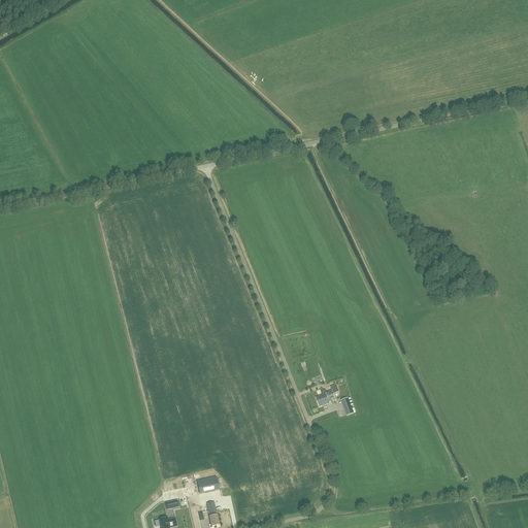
[(326,393),(326,394),(316,398),(320,407),(330,403),(330,402),(335,399),(333,394),(338,391),(336,385),(330,387),(332,391),(326,393)]
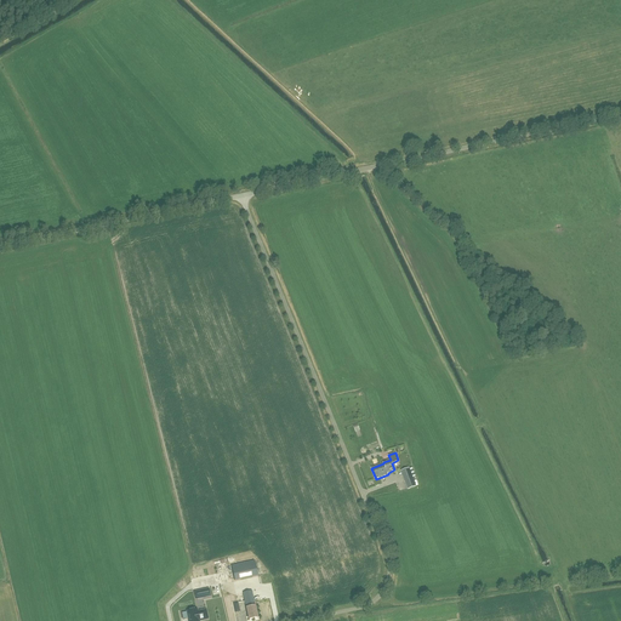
[(400,472),(408,490),(417,486),(414,478),(416,478),(412,467),(410,468),(400,472)]
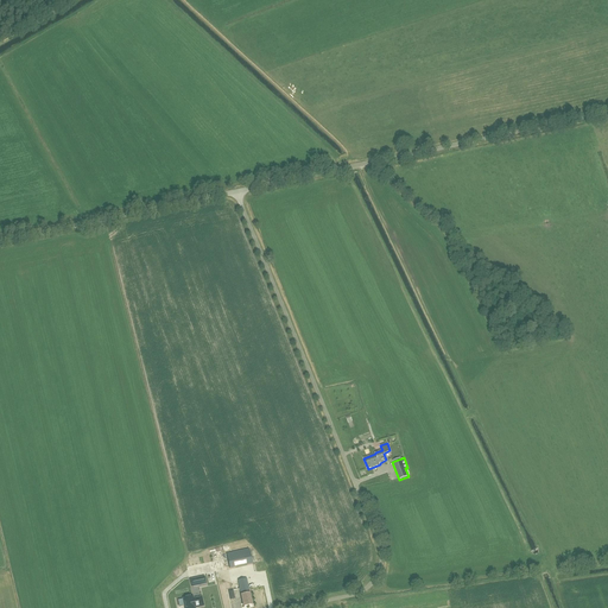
[(230,569),(253,564),(249,550),(227,555),(230,569)]
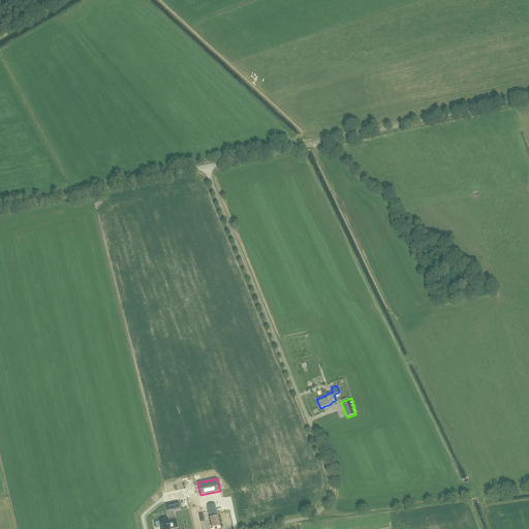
[(178,501),(165,504),(167,510),(179,507),(178,501)]
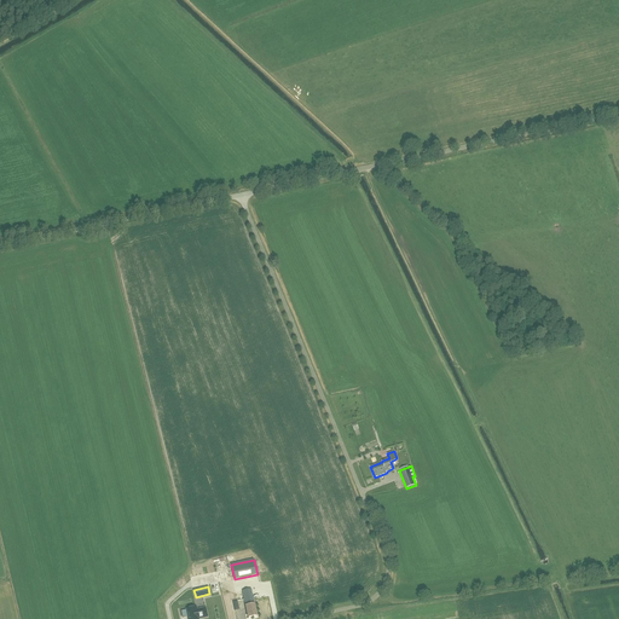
[(243,591),(248,618),(256,617),(252,589),(243,591)]
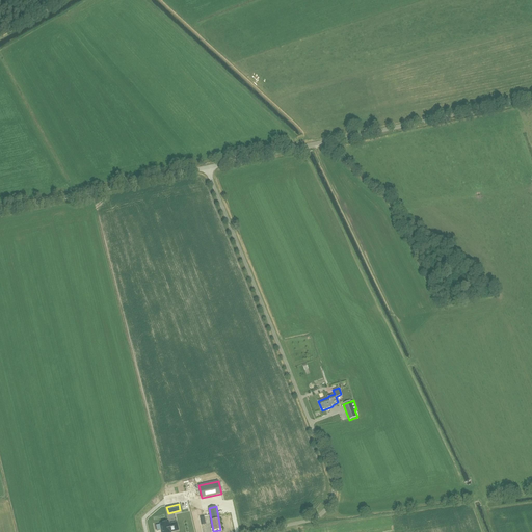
[(168,522),(160,524),(162,531),(170,531),(178,530),(177,523),(171,524),(169,524),(168,522)]
